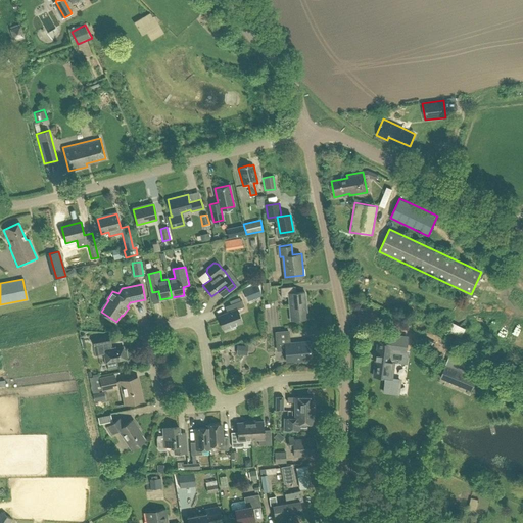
[(281,297),(288,296),(290,320),(306,319),(304,292),(295,292),(295,286),(280,288),(281,297)]
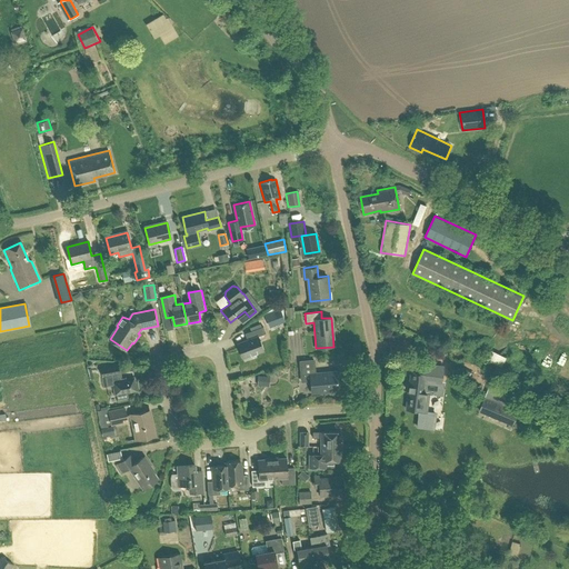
[(285,315),(267,321),(270,328),(287,321),(285,315)]
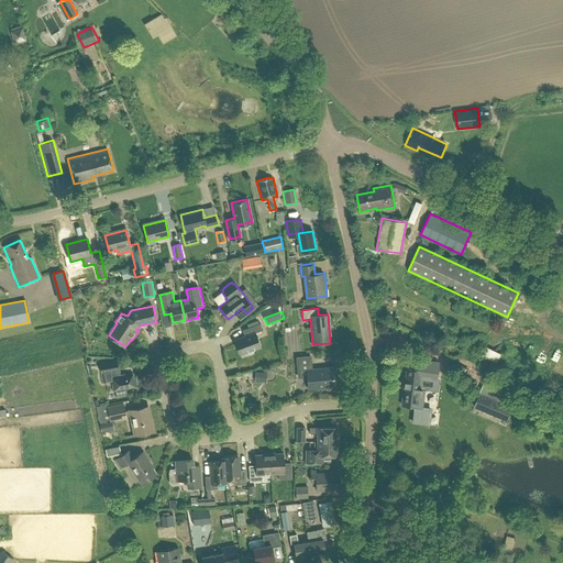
[(263,329),(261,322),(244,328),(247,335),(234,340),(240,354),(261,345),(255,332),(263,329)]
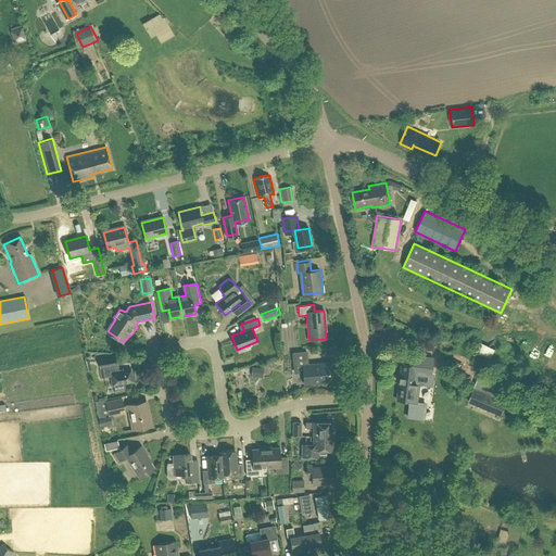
[(479,342),(477,352),(494,355),(496,346),(479,342)]
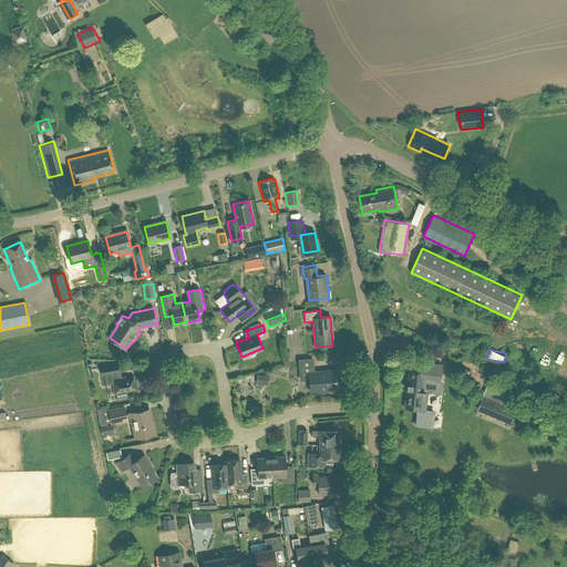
[(313,372),(311,358),(299,359),(301,379),(310,378),(311,392),(337,390),(336,370),(313,372)]
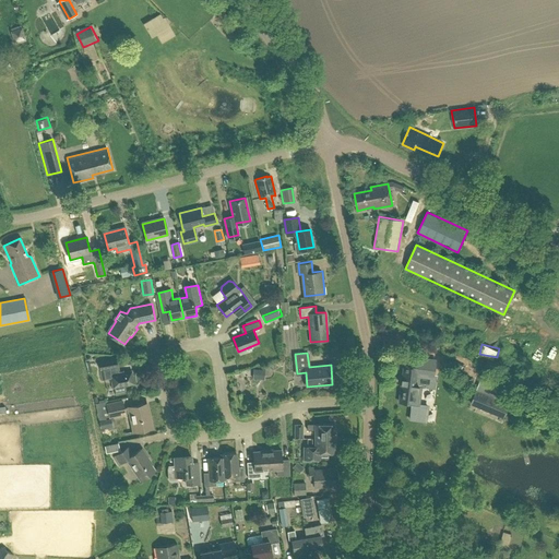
[(435,359),(411,356),(409,366),(403,365),(399,403),(411,405),(408,419),(423,421),(425,406),(418,405),(420,387),(416,387),(417,373),(432,376),(435,359)]
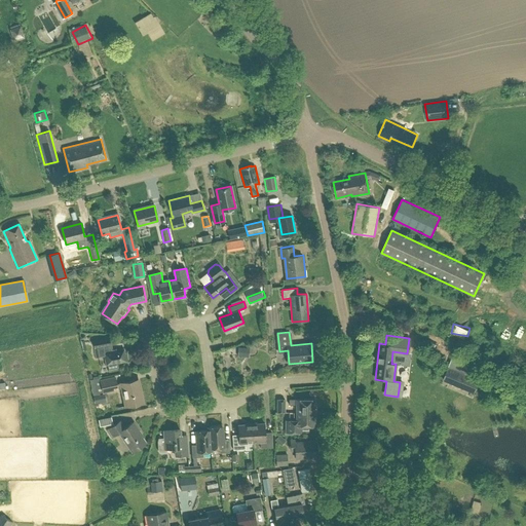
[(112,347),(110,336),(94,339),(98,358),(104,357),(104,359),(106,359),(107,365),(110,365),(111,372),(120,371),(118,365),(129,363),(127,353),(125,354),(124,349),(116,351),(115,346),(112,347)]
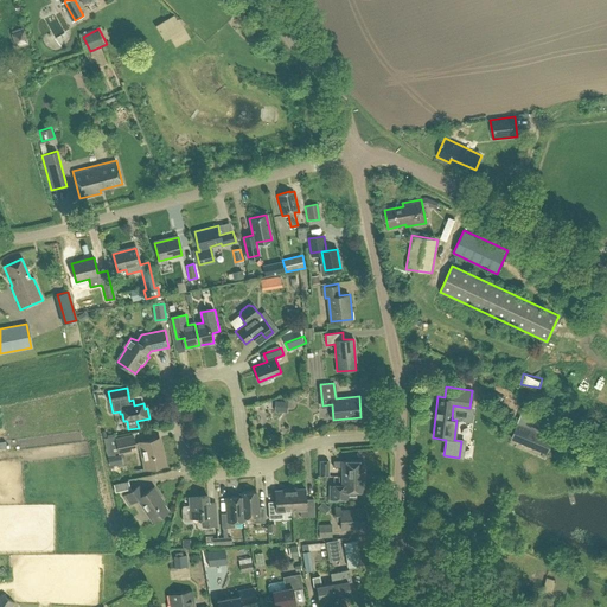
[(555,439),(517,423),(511,439),(549,454),(555,439)]
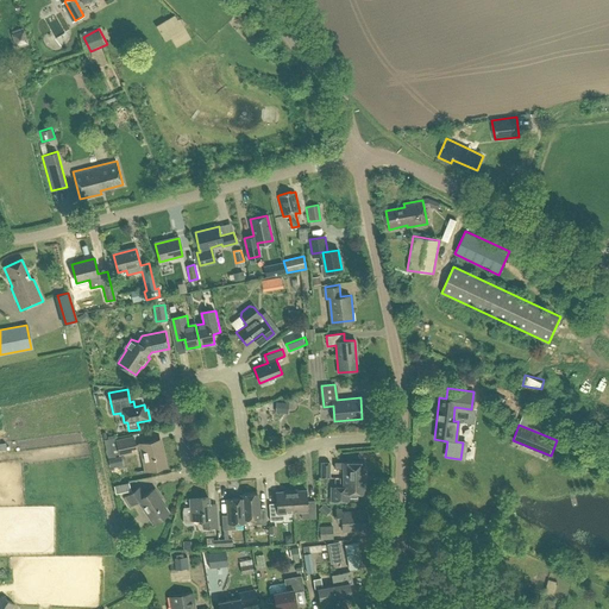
[(167,465),(163,453),(162,453),(158,440),(136,445),(133,437),(117,440),(119,454),(143,450),(148,470),(167,465)]
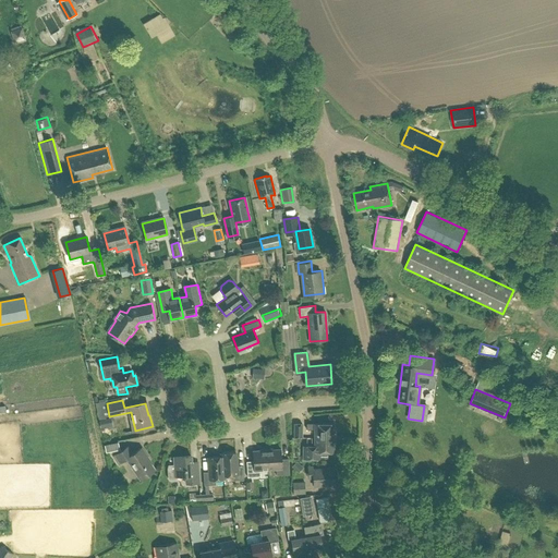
[(524,413),(529,405),(518,401),(514,409),(524,413)]
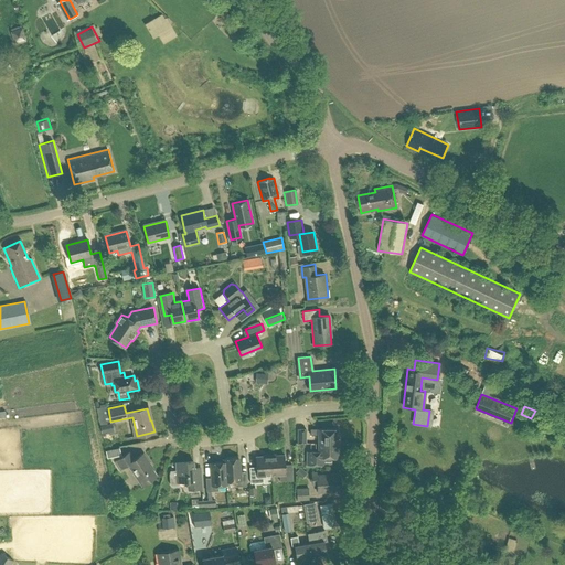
[(306,443),(306,428),(297,428),(297,443),(306,443)]
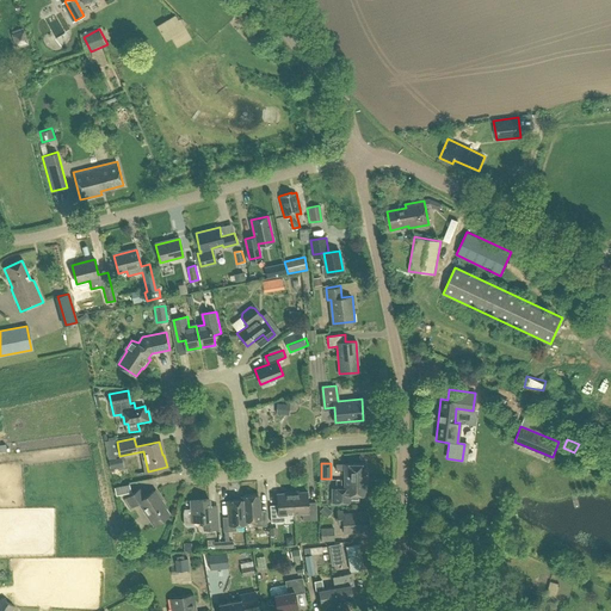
[(344,479),(368,479),(368,473),(365,473),(366,464),(335,463),(335,470),(344,470),(344,479)]
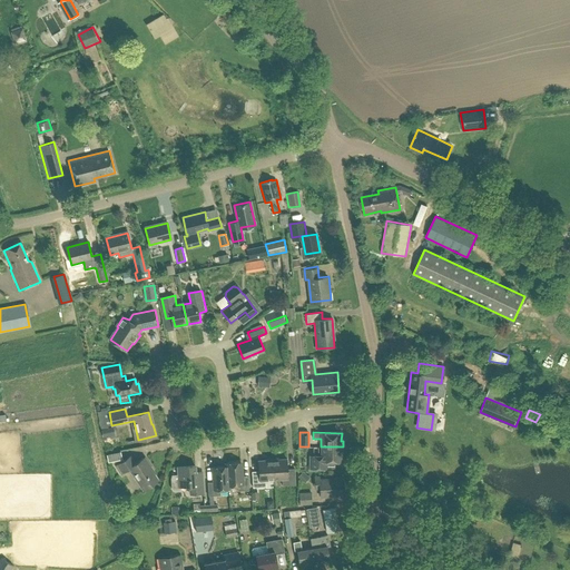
[(321,446),(321,455),(313,455),(313,468),(326,468),(326,461),(341,462),(341,453),(343,453),(343,446),(321,446)]
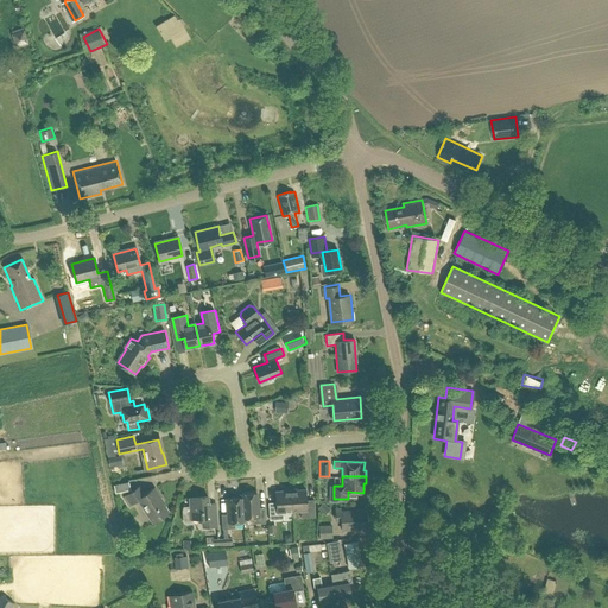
[(130,489),(128,481),(114,485),(115,492),(130,489)]
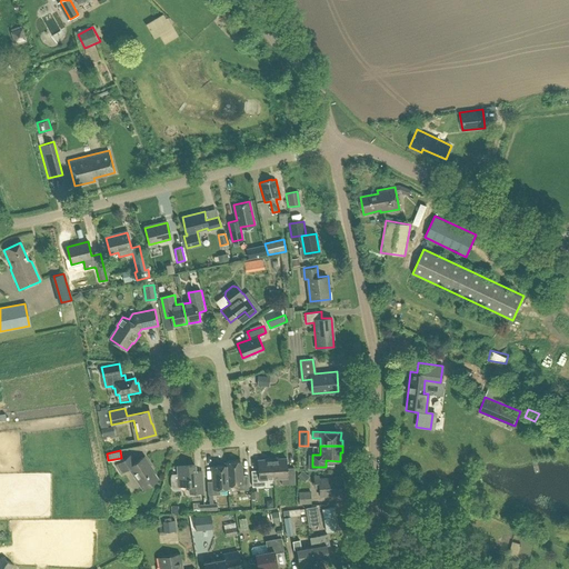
[(136,463),(131,456),(119,465),(125,472),(130,468),(145,489),(159,479),(151,467),(152,466),(146,457),(136,463)]
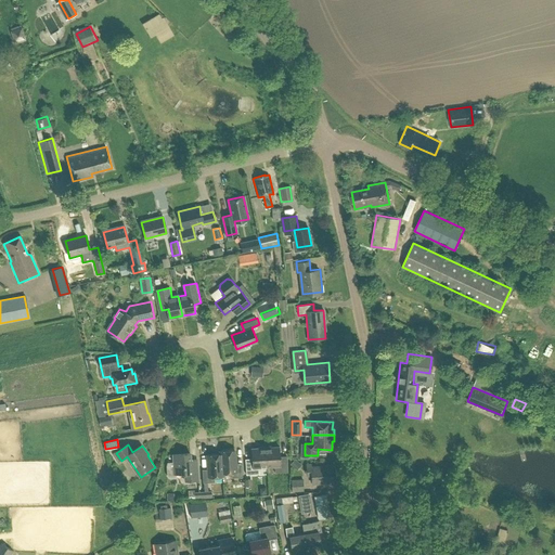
[(266,448),(267,466),(275,466),(275,473),(287,472),(286,456),(280,457),(280,447),(266,448)]
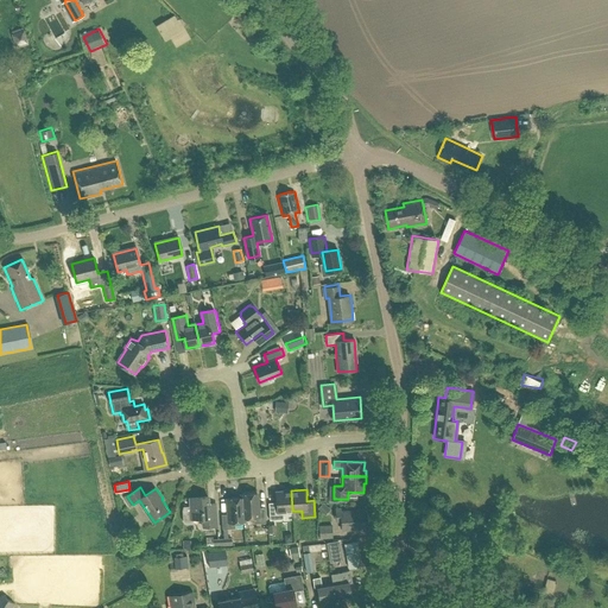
[(292,511),(291,491),(276,492),(276,504),(268,504),(270,520),(284,519),(284,512),(292,511)]
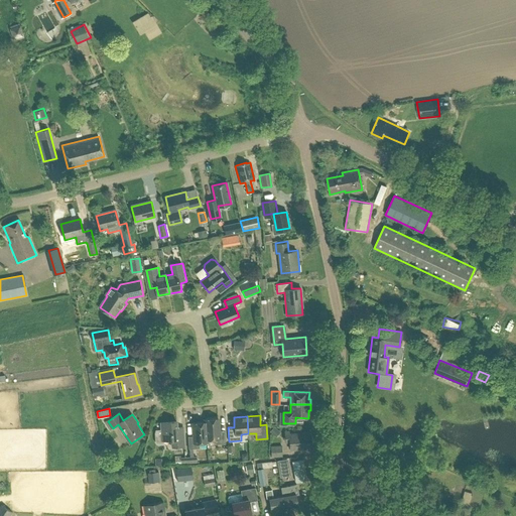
[(206,418),(205,418),(205,422),(192,422),(194,436),(187,436),(188,448),(199,447),(199,443),(207,442),(207,439),(206,418)]
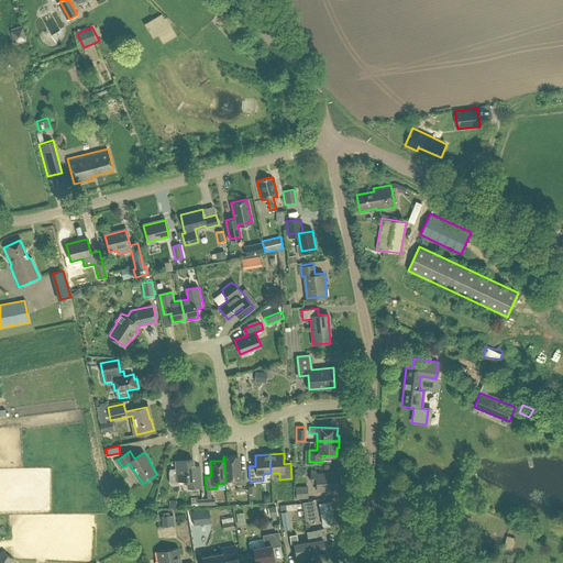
[(224,456),(225,479),(234,479),(234,485),(245,484),(245,471),(238,471),(236,456),(224,456)]
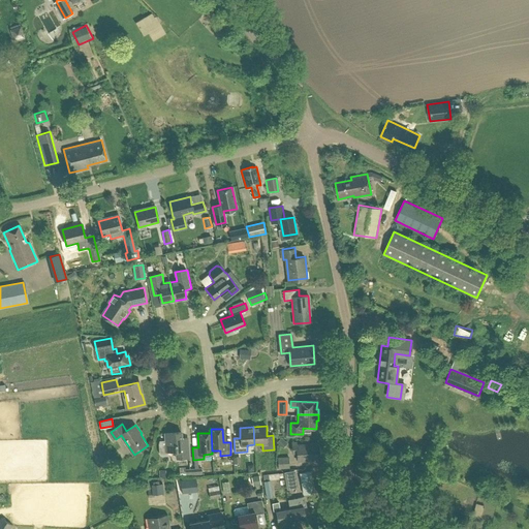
[(182,438),(181,432),(165,433),(166,441),(161,441),(160,444),(161,455),(162,456),(167,455),(168,454),(168,452),(176,452),(177,459),(189,458),(188,437),(182,438)]
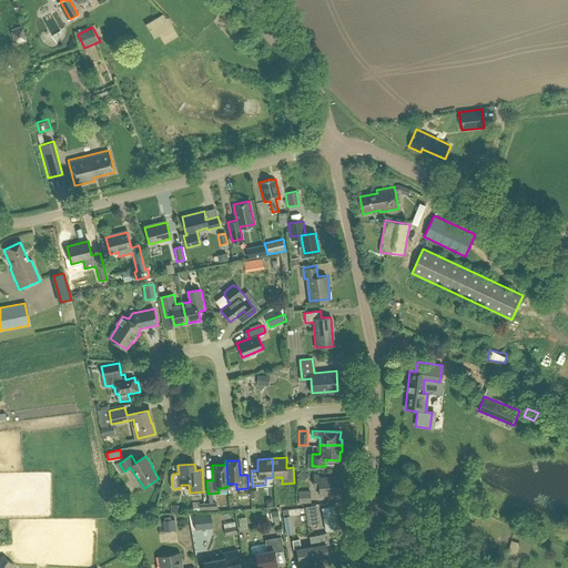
[(302,469),(296,475),(303,480),(308,476),(302,469)]
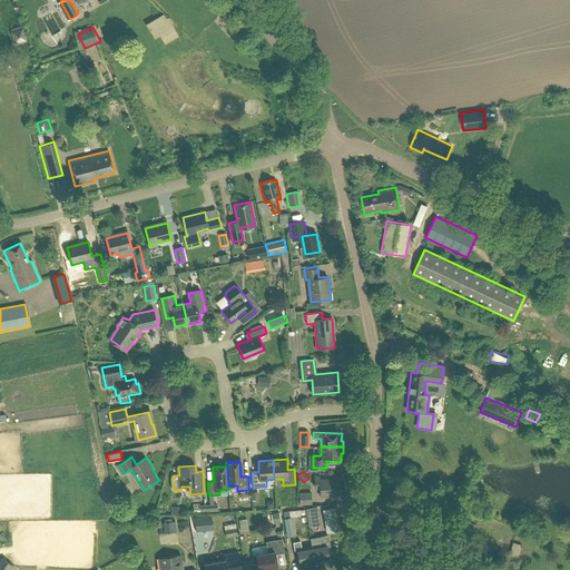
[(321,477),(321,475),(315,475),(315,488),(320,488),(321,495),(343,494),(342,484),(344,484),(344,478),(342,478),(342,477),(321,477)]
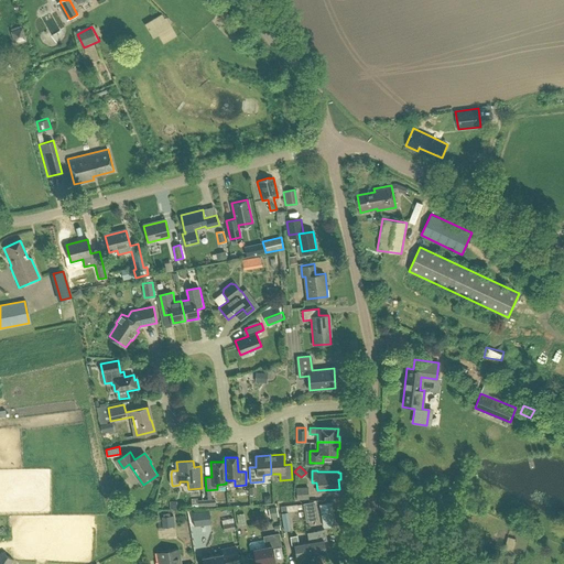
[(307,499),(307,487),(295,487),(296,499),(307,499)]
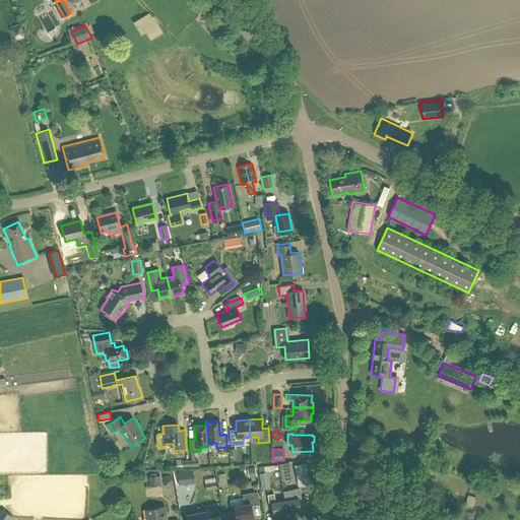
[(308,483),(305,463),(294,465),(298,485),(308,483)]
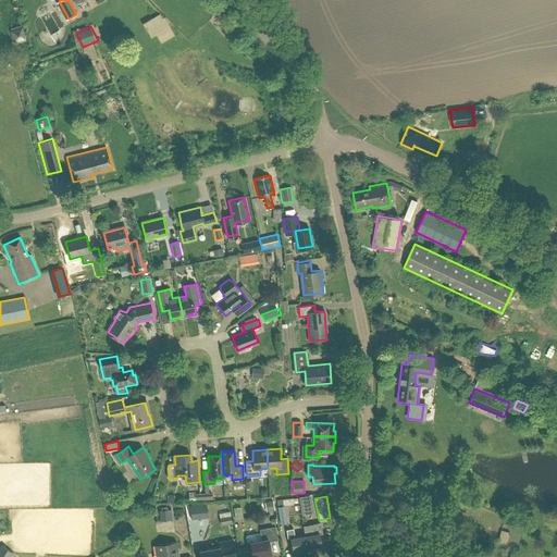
[(287,523),(284,505),(277,506),(280,524),(287,523)]
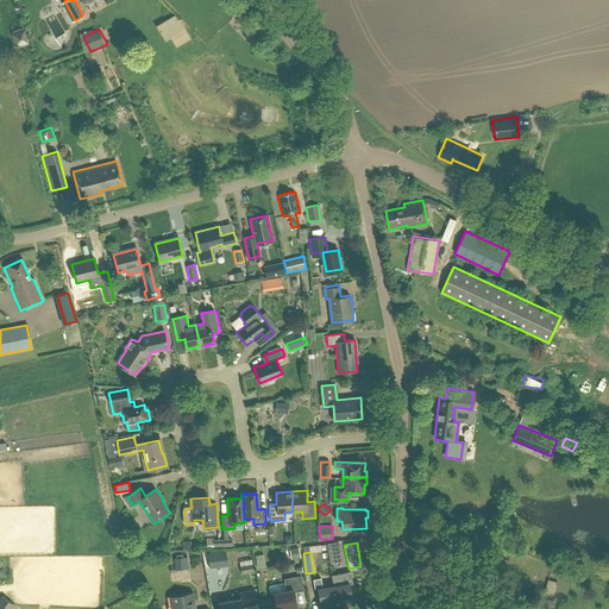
[(188,567),(187,557),(174,557),(174,569),(188,567)]
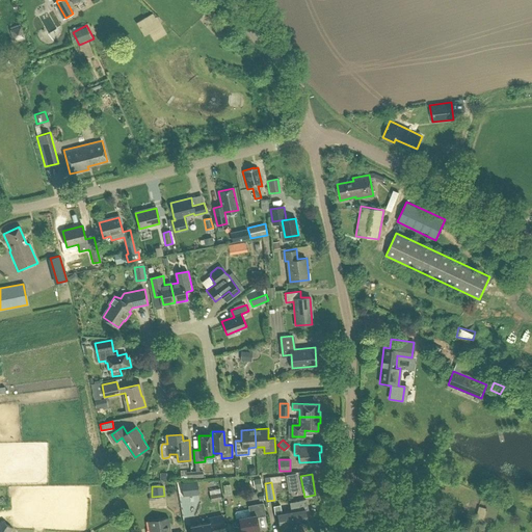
[(290,511),(292,523),(299,522),(300,525),(308,524),(306,510),(308,509),(306,500),(289,503),(291,511),(290,511)]
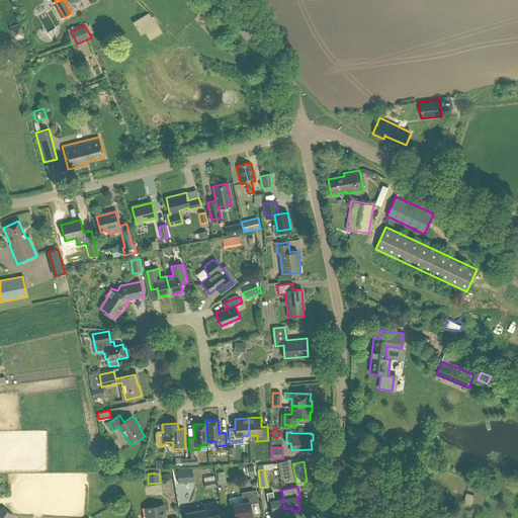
[(258,500),(255,488),(242,491),(244,501),(234,503),(236,516),(252,514),(250,501),(258,500)]
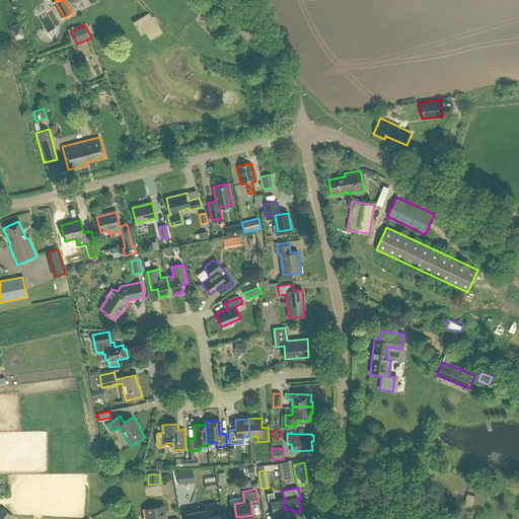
[(267,494),(268,502),(270,502),(272,512),(285,510),(283,499),(275,501),(274,493),(267,494)]
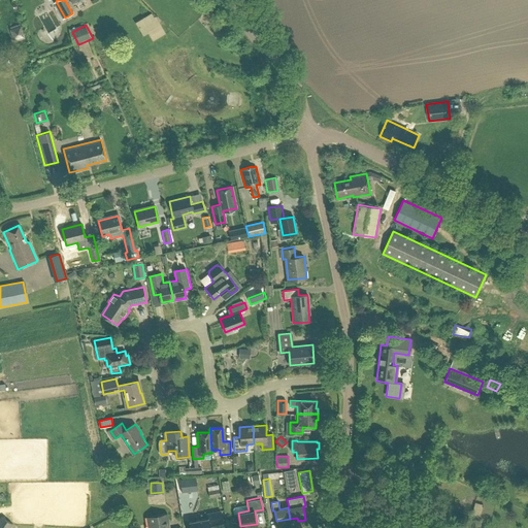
[(169,527),(167,512),(145,516),(147,527),(169,527)]
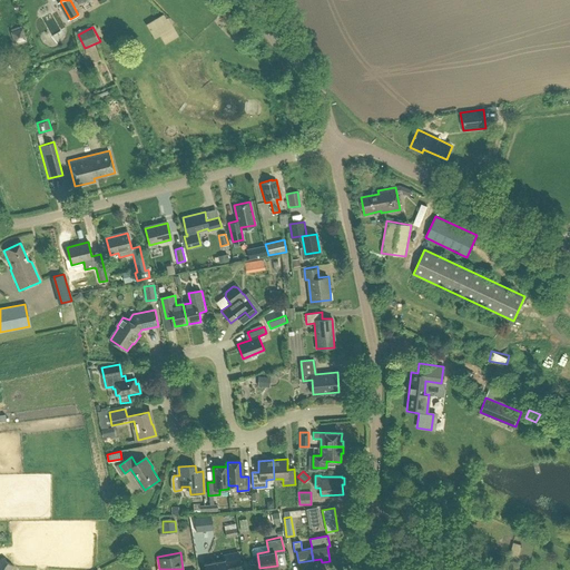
[(241,562),(238,552),(225,554),(225,559),(205,562),(206,569),(227,569),(227,564),(241,562)]
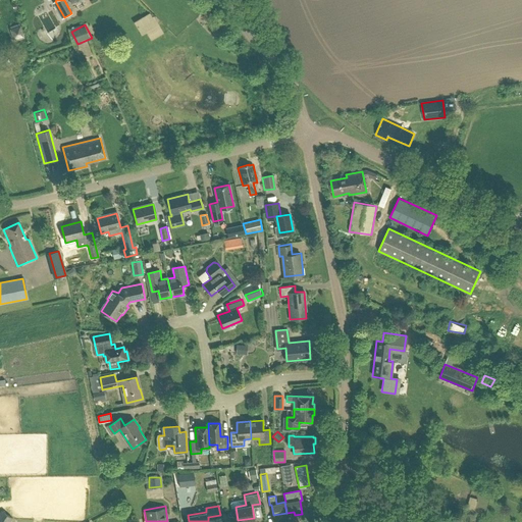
[(8,521),(11,517),(1,511),(0,511),(0,521),(8,521)]
